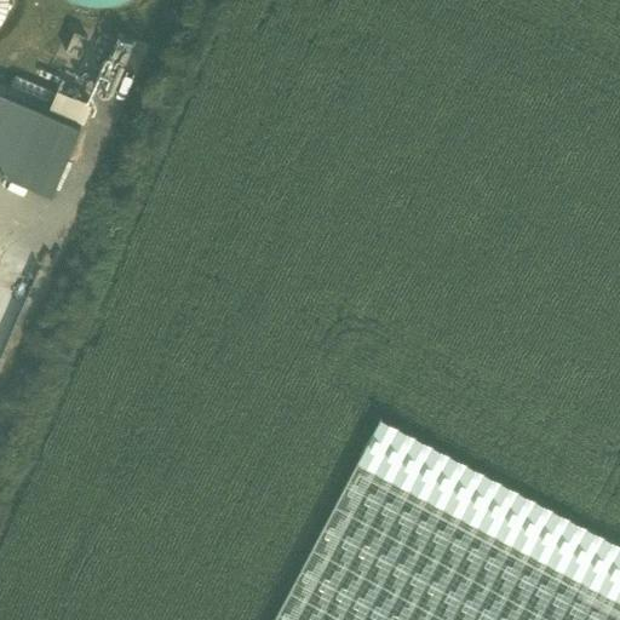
[(0,0),(0,22),(3,21),(11,7),(12,0),(0,0)]
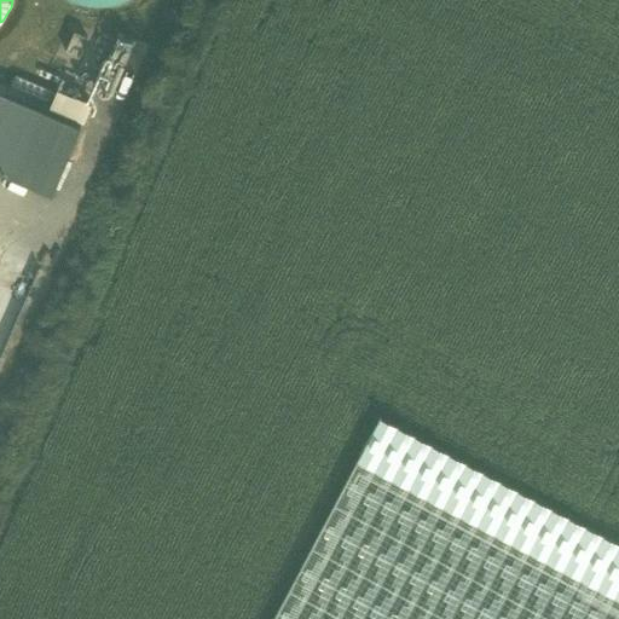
[(47,0),(52,5),(71,19),(97,27),(115,25),(140,17),(156,6),(158,0),(47,0)]
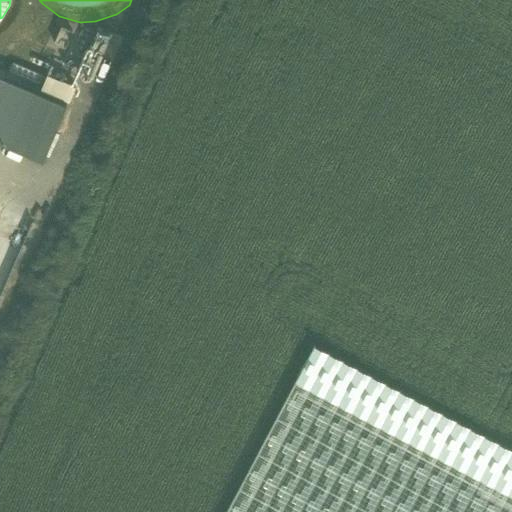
[(0,148),(49,169),(74,110),(0,78),(0,148)]
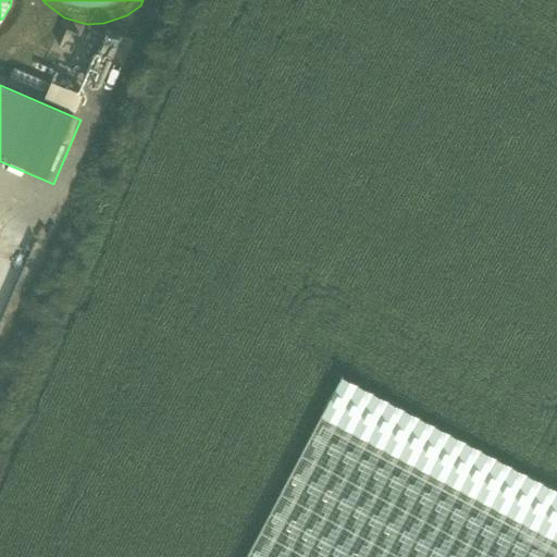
[(0,320),(32,232),(0,220),(0,320)]
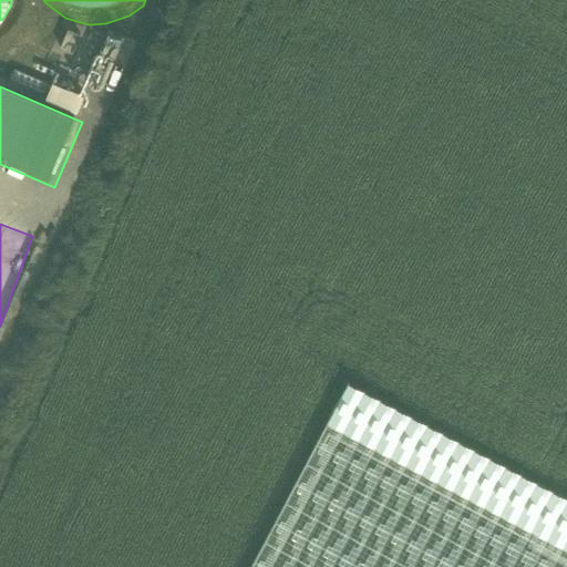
[(566,566),(566,497),(348,382),(249,566),(566,566)]
